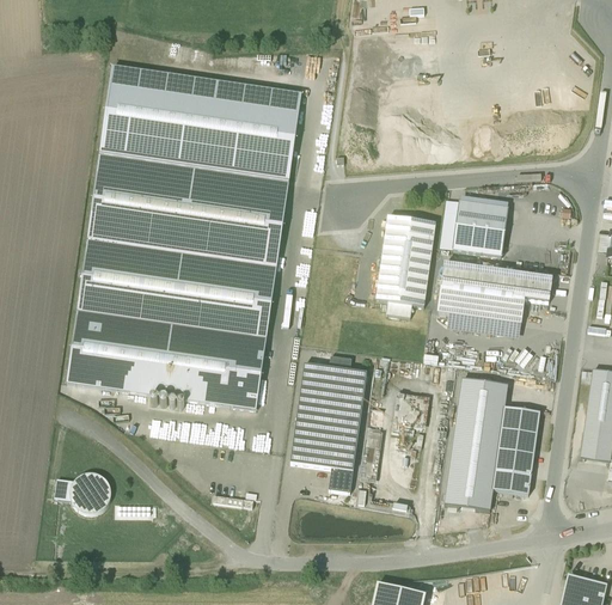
[(301,92),(114,65),(67,379),(256,407),(301,92)]
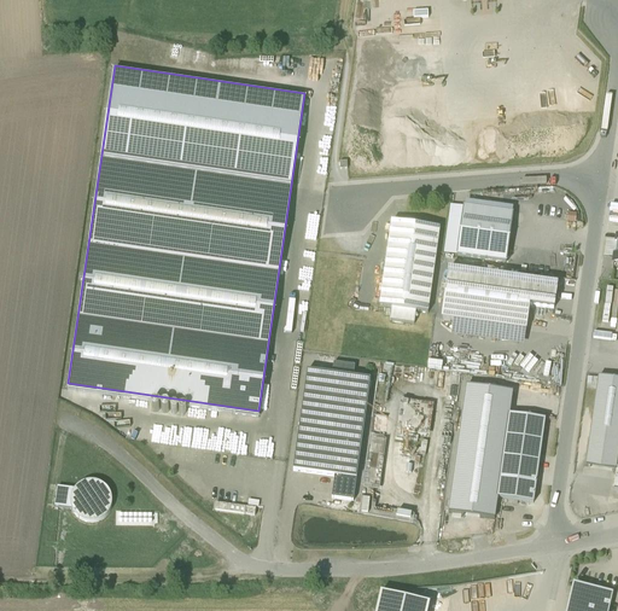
[(513,208),(464,201),(456,250),(506,256),(513,208)]
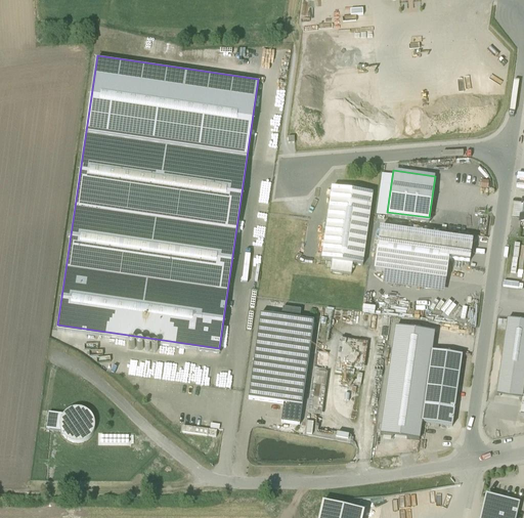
[(373,188),(332,182),(321,255),(332,256),(331,266),(351,269),(352,259),(362,260),(373,188)]
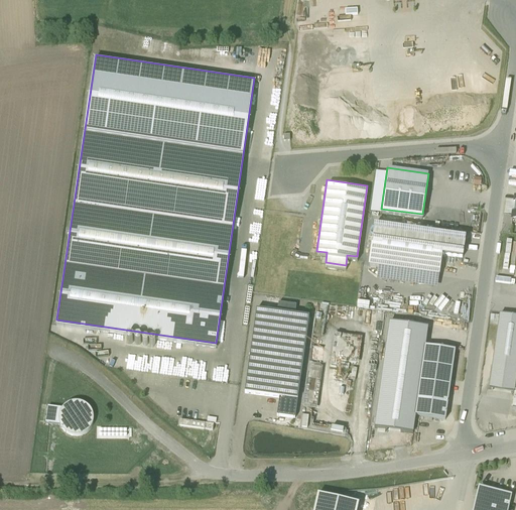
[(444,231),(374,221),(368,261),(379,263),(437,271),(439,271),(442,250),(444,231)]
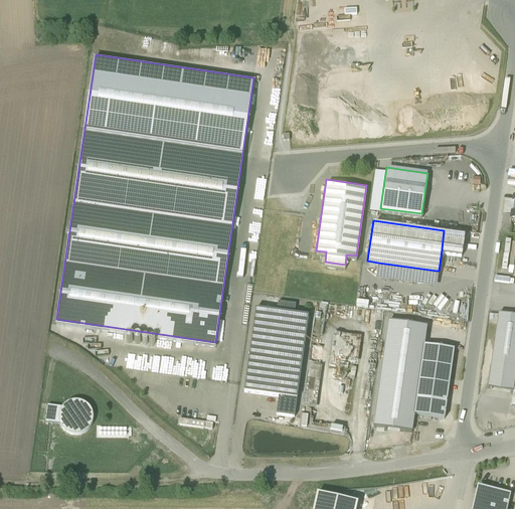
[(464,233),(444,230),(442,249),(461,252),(464,233)]
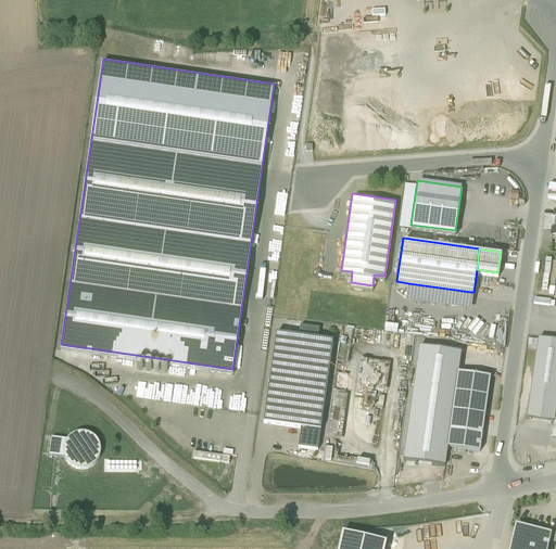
[(470,304),(471,292),(408,283),(407,295),(470,304)]
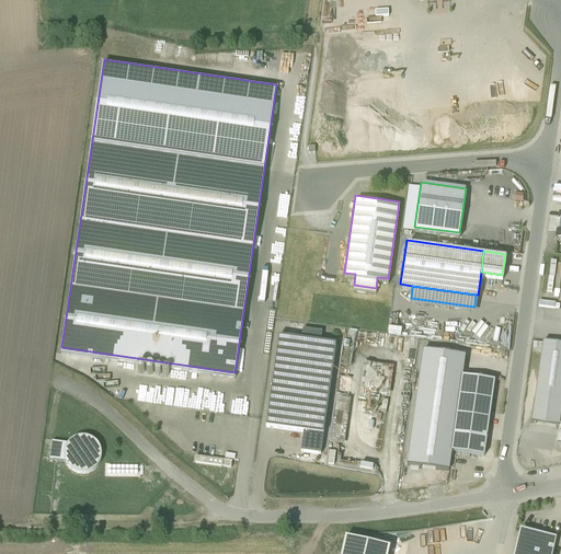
[(322,326),(302,324),(301,334),(320,337),(322,326)]
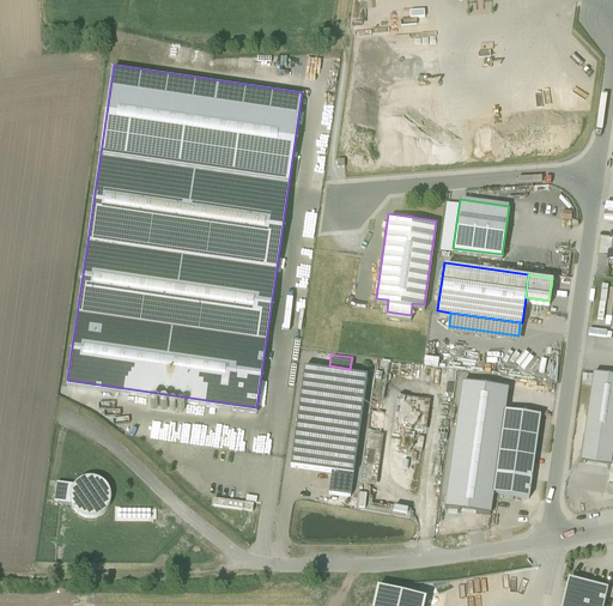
[(329,365),(304,363),(291,462),(311,465),(332,468),(353,471),(368,371),(350,369),(329,365)]
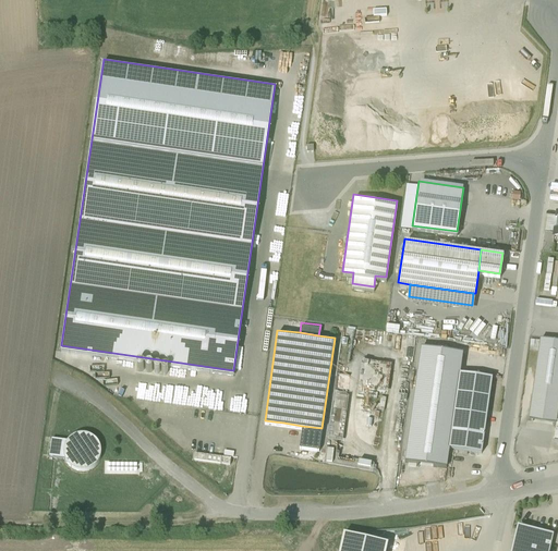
[(557,338),(540,335),(529,415),(556,419),(554,437),(557,437),(557,338)]
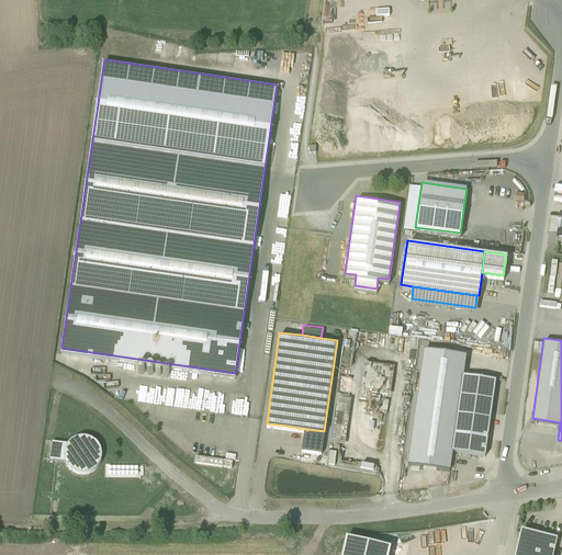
[(451,448),(462,372),(465,351),(423,344),(405,460),(449,466),(451,448)]
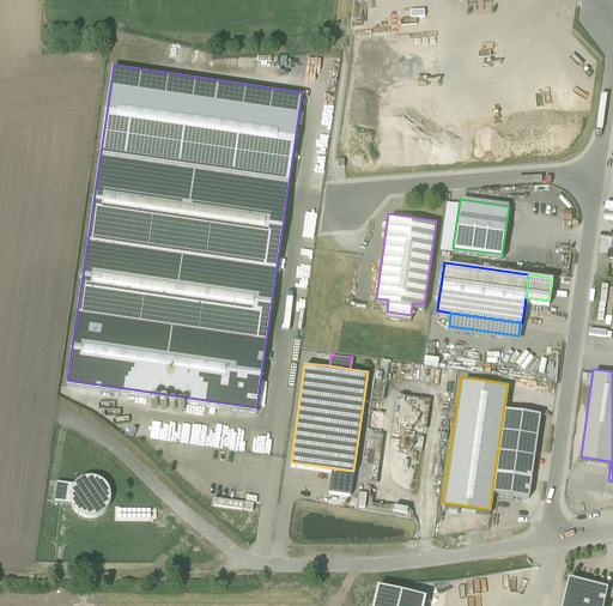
[(430,395),(398,391),(393,423),(426,428),(430,395)]
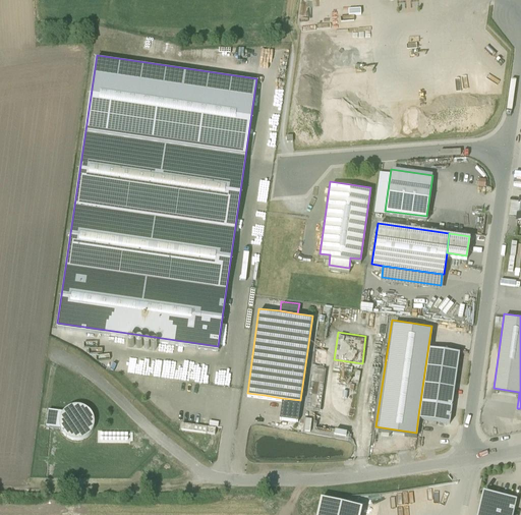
[(459,349),(428,345),(418,415),(449,419),(459,349)]
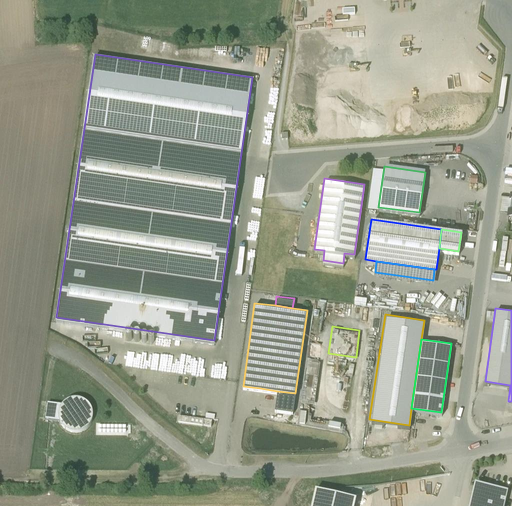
[(300,400),(314,402),(320,360),(306,358),(300,400)]
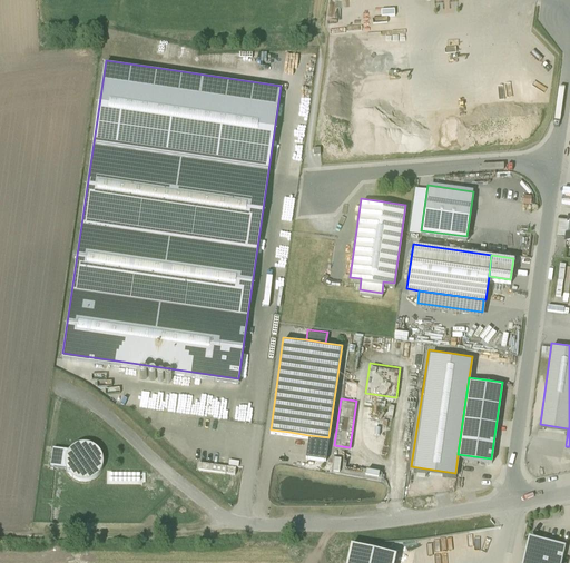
[(328,437),(308,435),(306,454),(325,457),(328,437)]
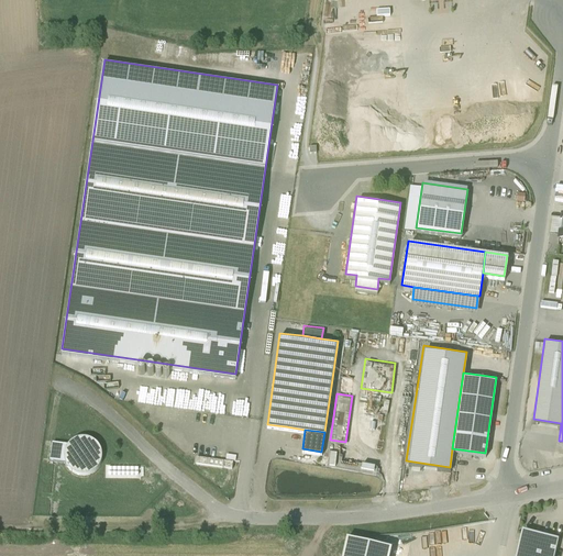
[(67,462),(72,467),(78,470),(85,470),(91,469),(97,465),(100,458),(101,452),(100,445),(98,441),(94,437),(89,434),(85,434),(77,434),(72,437),(68,441),(67,443),(65,448),(65,455),(66,458),(66,459),(67,462)]
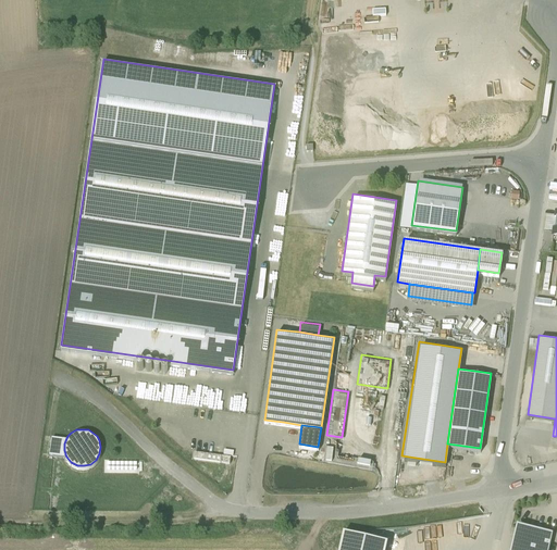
[(49,451),(65,454),(65,453),(64,450),(64,444),(66,438),(67,436),(52,434),(49,451)]
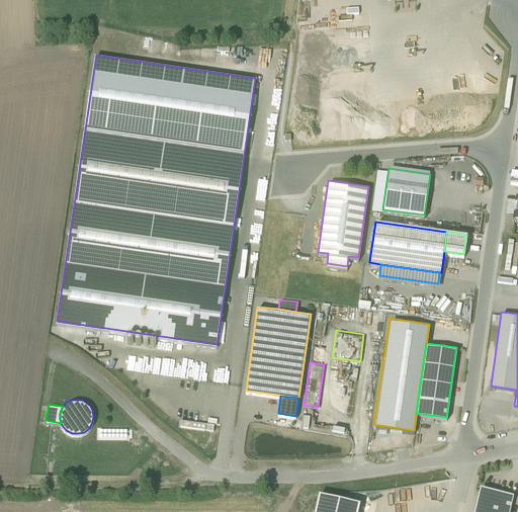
[(300,426),(346,434),(347,427),(327,423),(327,424),(314,422),(315,416),(313,416),(314,409),(310,409),(310,406),(304,406),(300,426)]
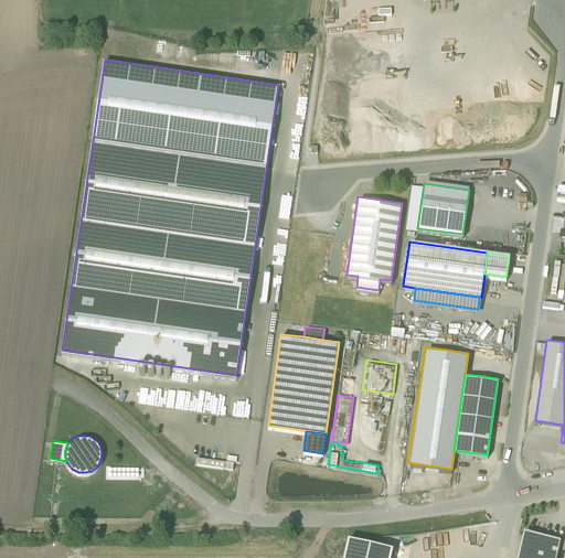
[(225,459),(198,454),(196,461),(224,465),(225,459)]
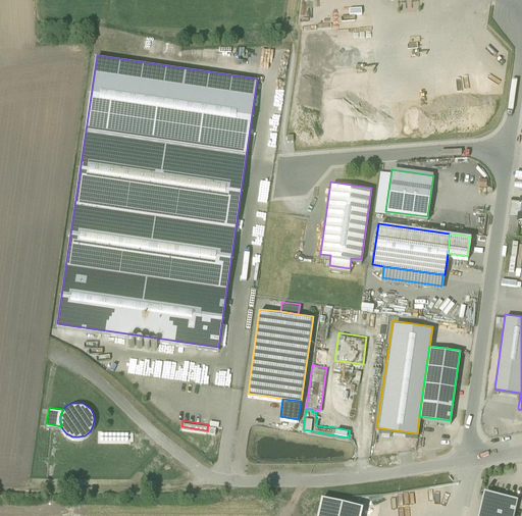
[(511,515),(516,498),(484,491),(481,507),(486,509),(484,515),(511,515)]
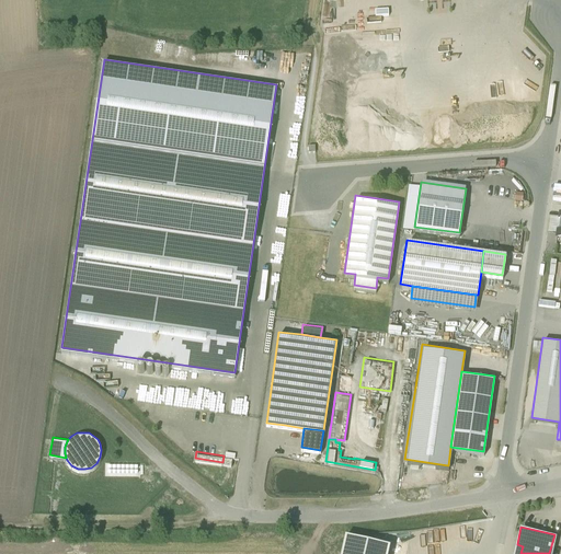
[(387,553),(389,543),(345,533),(340,553),(387,553)]
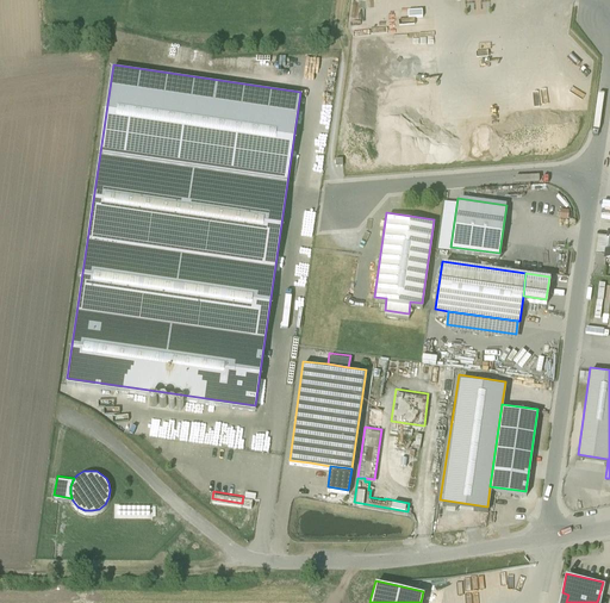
All buildings are outlined.
